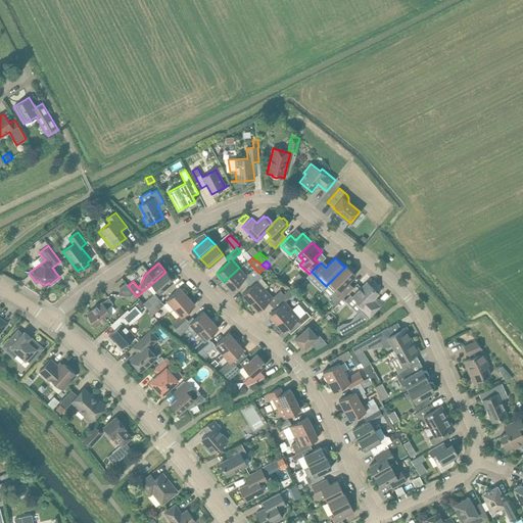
[(346,266),(326,286),(333,293),(329,300),(335,305),(351,289),(346,285),(355,275),(346,266)]
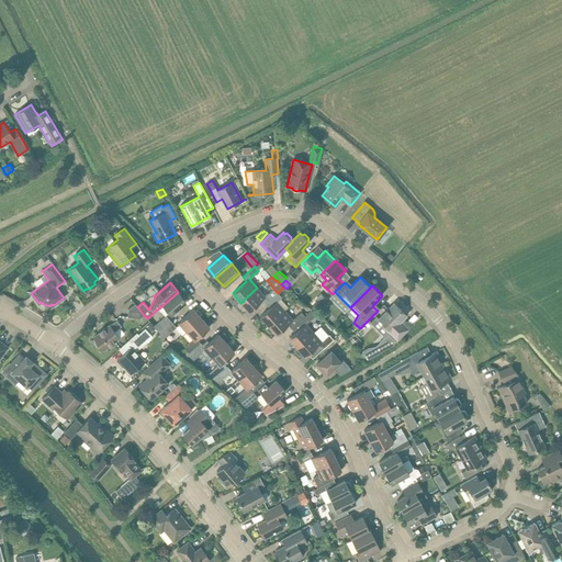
[(257,288),(240,303),(248,312),(257,304),(262,300),(266,304),(270,301),(278,293),(273,289),(265,296),(257,288)]
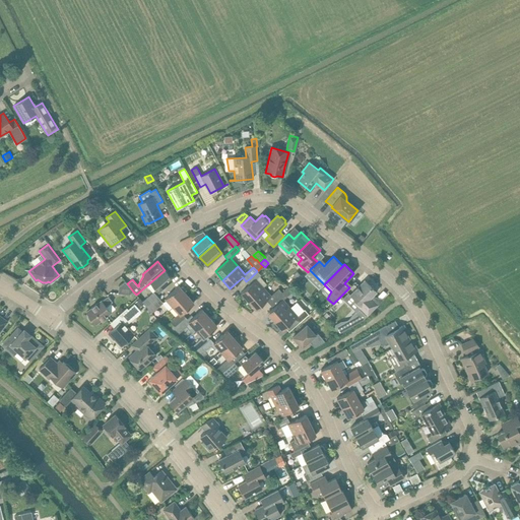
[(165,270),(150,282),(157,291),(172,278),(165,270)]
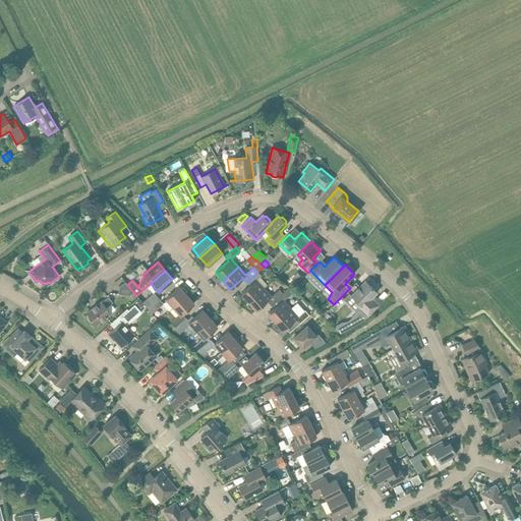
[(241,293),(248,301),(264,288),(256,280),(262,276),(257,272),(250,279),(253,283),(241,293)]
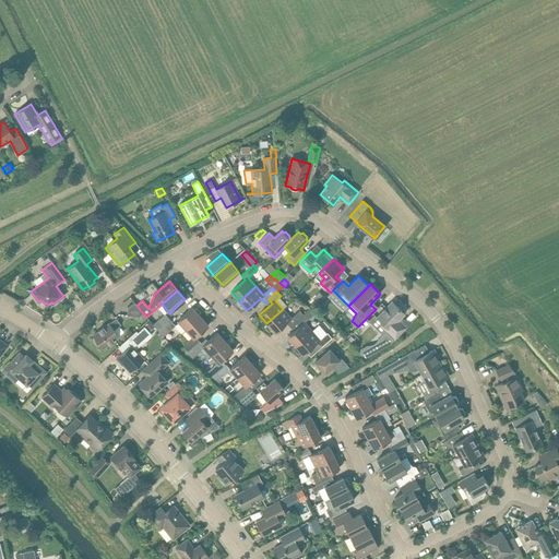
[(316,300),(310,306),(313,310),(319,305),(316,300)]
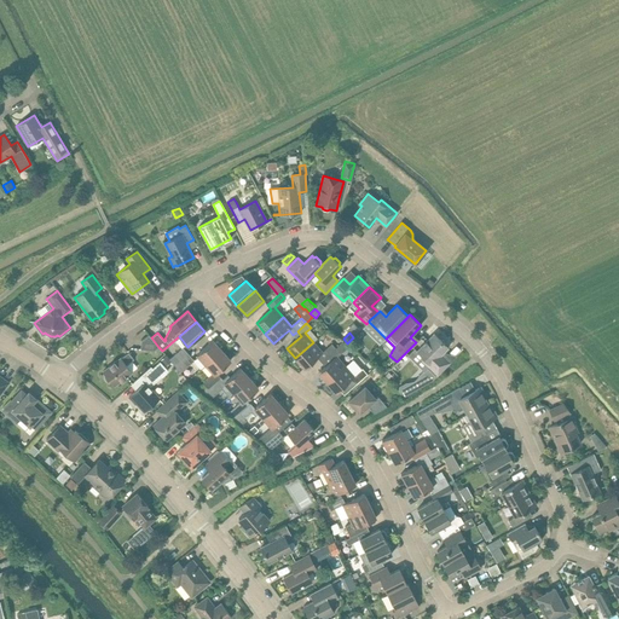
[(404,397),(416,391),(432,381),(438,375),(449,363),(440,354),(447,347),(434,334),(417,352),(423,358),(422,360),(432,369),(426,375),(415,381),(405,382),(399,386),(398,391),(404,397)]
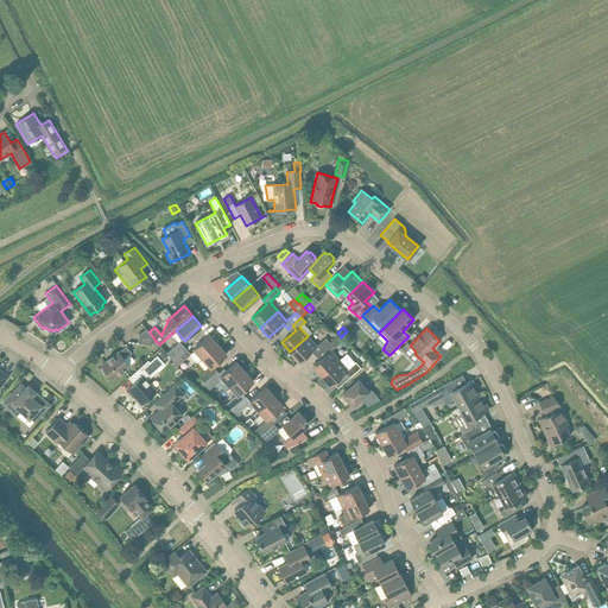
[(156,341),(149,331),(146,329),(139,335),(138,343),(151,346),(156,341)]
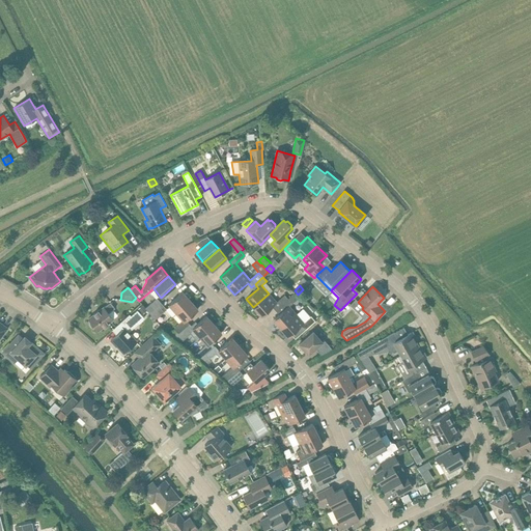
[(169,305),(176,313),(190,301),(183,292),(169,305)]
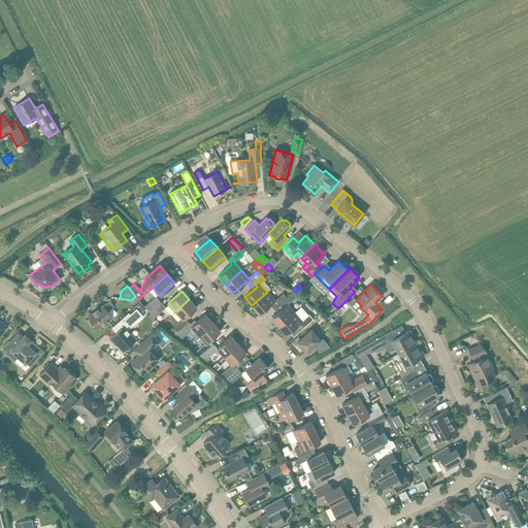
[(270,304),(273,308),(287,297),(283,293),(274,300),(267,292),(252,305),(259,315),(270,304)]
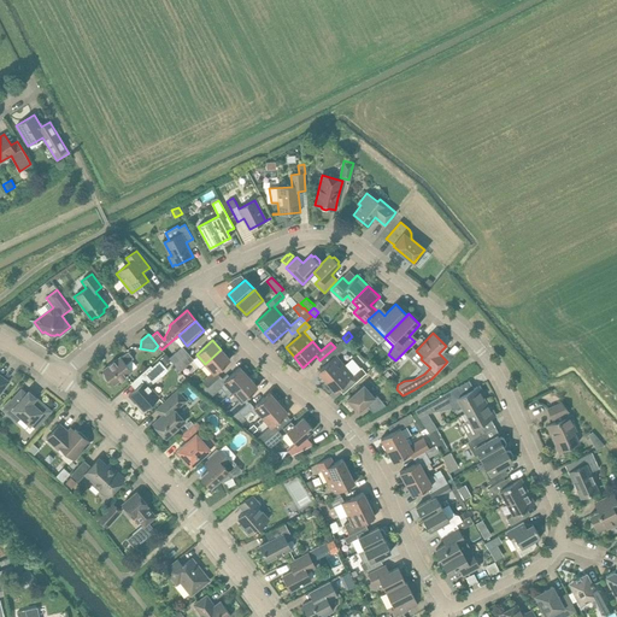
[(325,381),(345,365),(336,356),(348,346),(342,341),(335,347),(319,360),(324,365),(317,371),(325,381)]
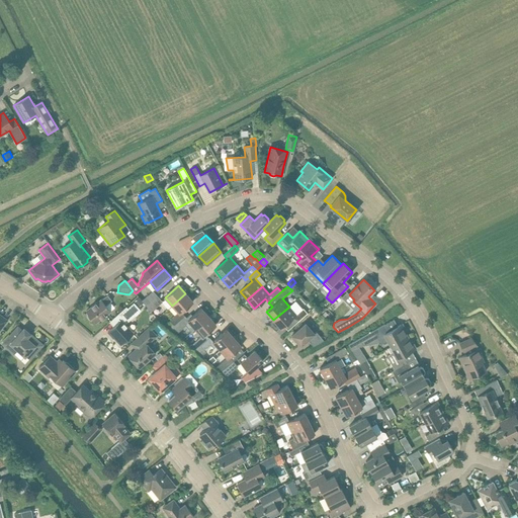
[(146,306),(157,296),(152,290),(142,300),(146,306)]
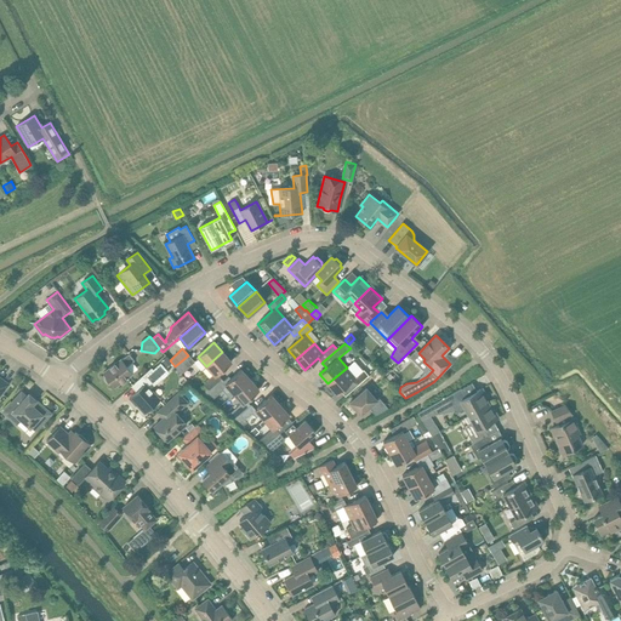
[(232,362),(222,352),(206,366),(214,374),(204,381),(204,385),(209,389),(221,379),(217,375),(232,362)]
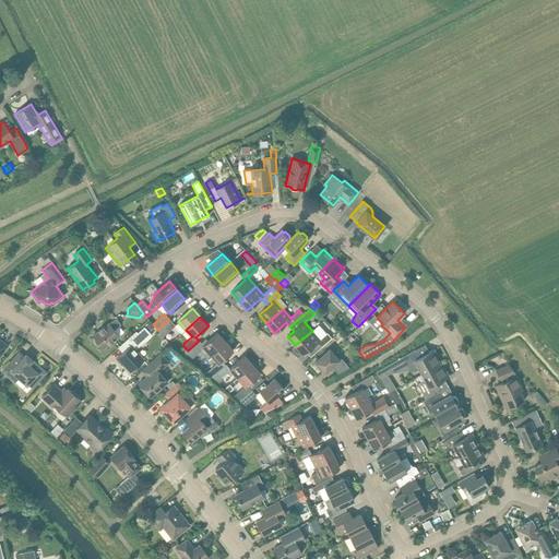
[(100,346),(103,348),(109,344),(109,345),(115,341),(114,340),(119,336),(114,330),(120,324),(116,318),(104,328),(103,326),(98,330),(99,331),(93,336),(95,339),(94,341),(95,343),(96,345),(98,346),(100,346)]
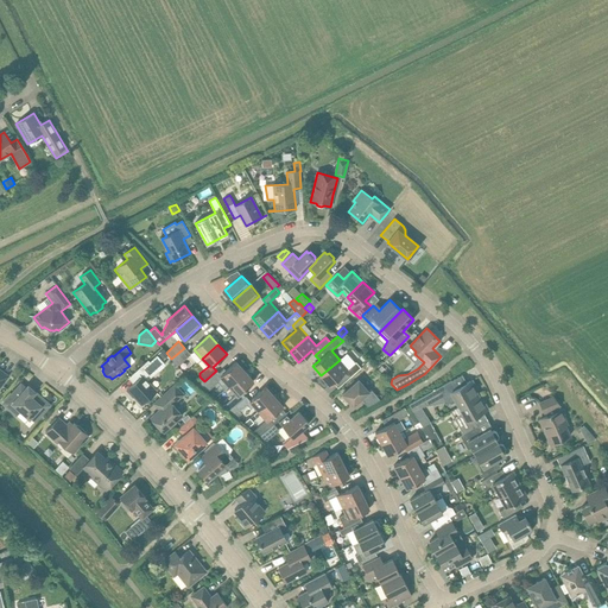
[(184,348),(171,359),(177,366),(190,354),(184,348)]
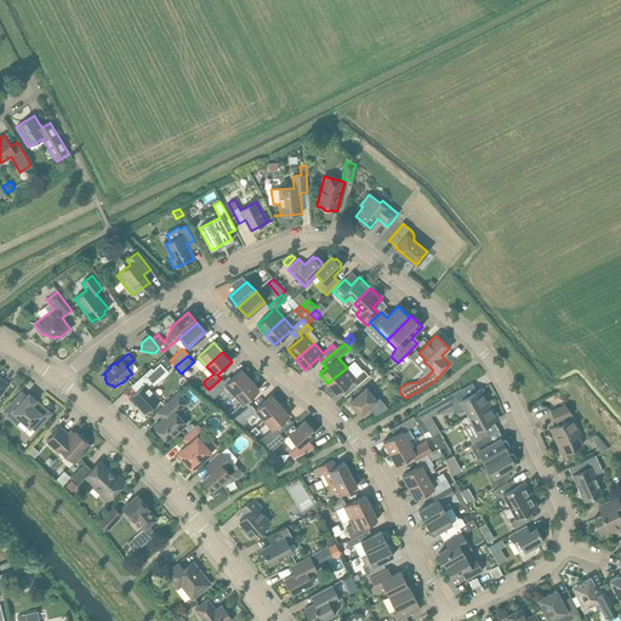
[(161,362),(166,368),(172,363),(166,357),(161,362)]
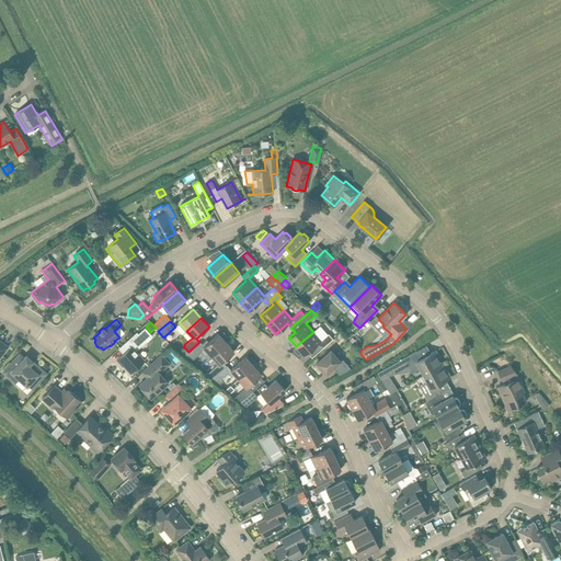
[(152,336),(145,328),(138,334),(137,332),(118,348),(123,354),(116,361),(123,366),(130,374),(145,361),(136,351),(152,336)]
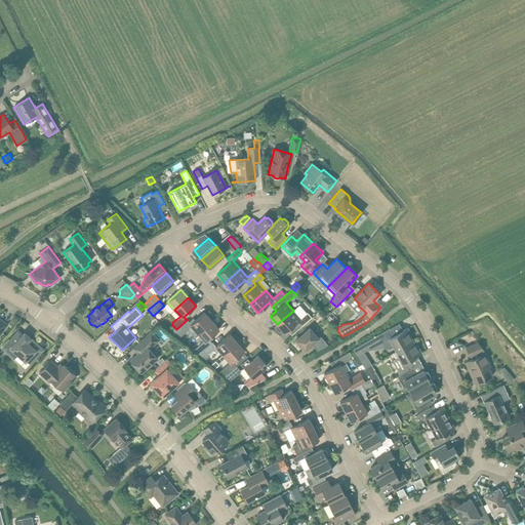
[(299,319),(293,311),(277,324),(285,333),(297,322),(301,326),(312,317),(307,313),(299,319)]
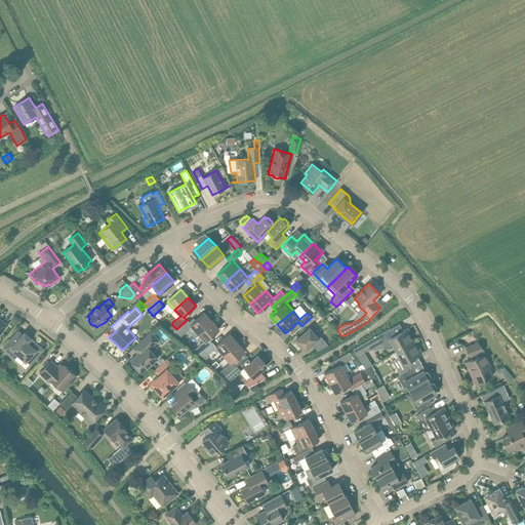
[(197,332),(198,333),(211,321),(204,312),(195,320),(193,318),(189,322),(187,320),(176,329),(172,333),(177,338),(188,329),(194,335),(197,332)]
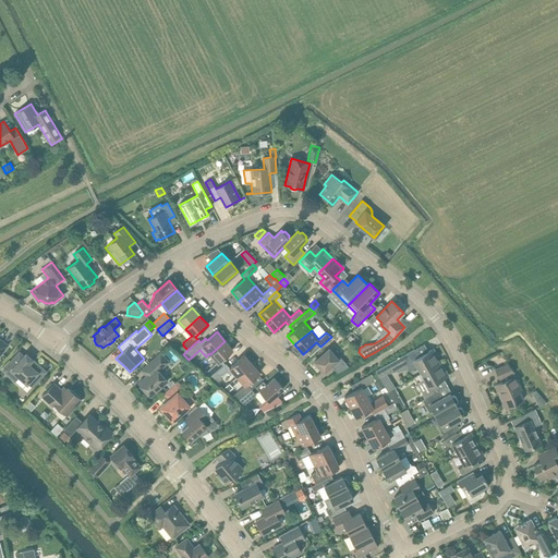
[(225,341),(210,354),(217,362),(204,373),(208,378),(216,372),(223,365),(220,361),(232,350),(225,341)]
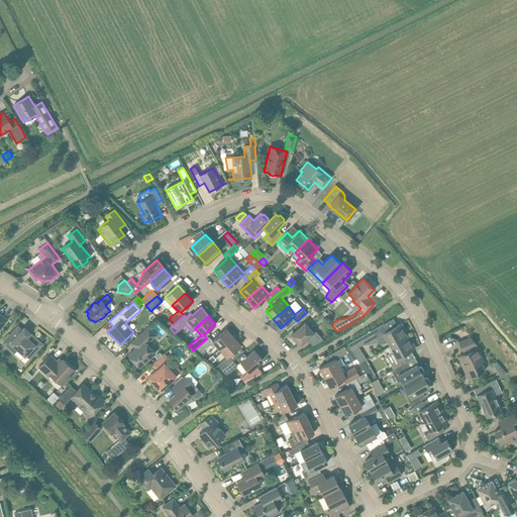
[(323,339),(315,331),(313,332),(305,323),(291,334),(300,345),(307,339),(312,345),(323,339)]
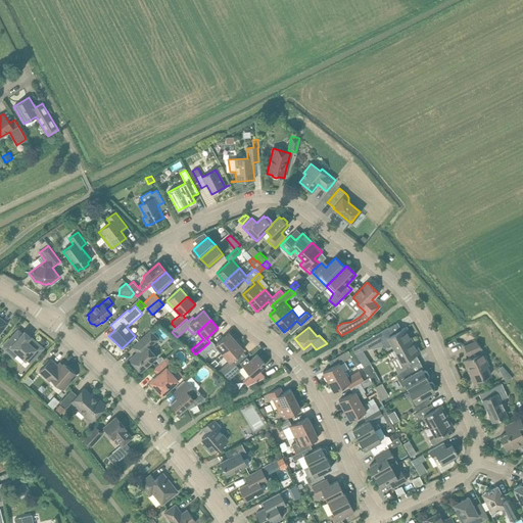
[(388,327),(351,347),(354,352),(355,353),(362,349),(373,347),(373,345),(381,343),(382,345),(387,343),(388,345),(391,343),(394,349),(412,340),(409,335),(410,334),(406,327),(401,330),(392,335),(389,329),(388,327)]
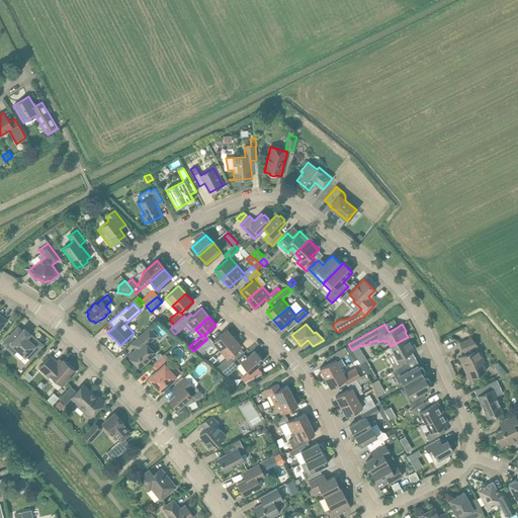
[(3,343),(2,344),(14,354),(20,360),(24,355),(29,359),(35,352),(42,345),(31,335),(30,336),(28,334),(24,329),(23,330),(22,329),(18,326),(10,335),(3,343)]
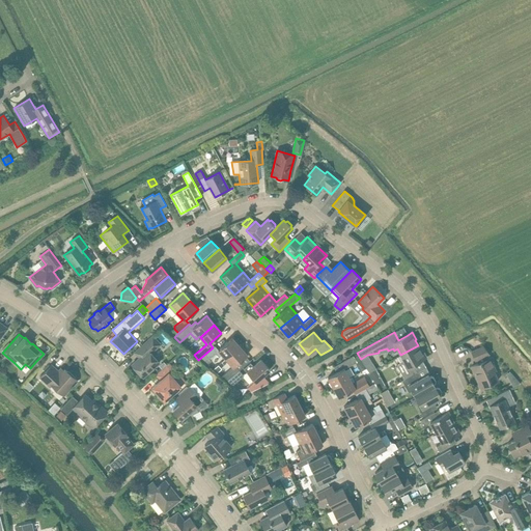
[(143,378),(150,370),(160,363),(150,354),(161,344),(152,336),(134,353),(139,358),(132,365),(143,378)]
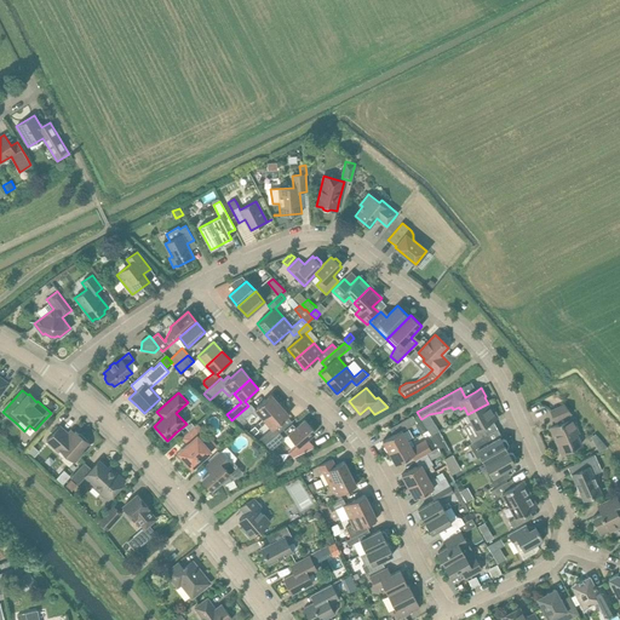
[(248,406),(240,413),(245,419),(252,412),(256,417),(258,413),(263,419),(280,405),(271,395),(254,408),(251,403),(248,406)]
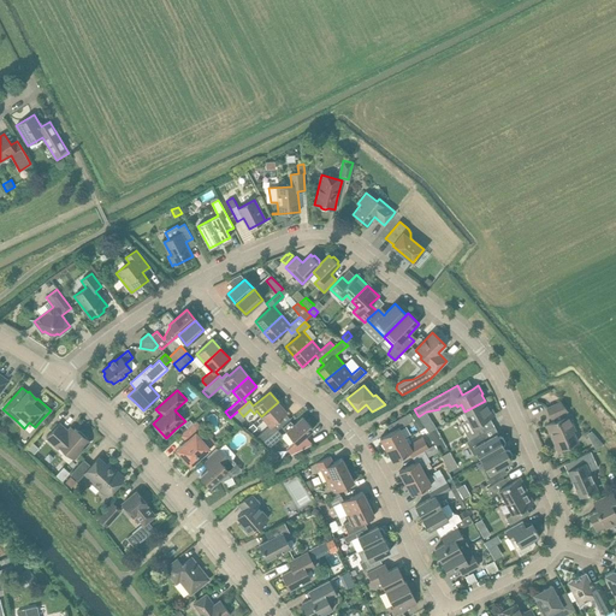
[(489,408),(485,401),(465,412),(469,419),(460,424),(468,438),(469,440),(481,433),(480,431),(483,430),(479,424),(495,415),(490,407),(489,408)]
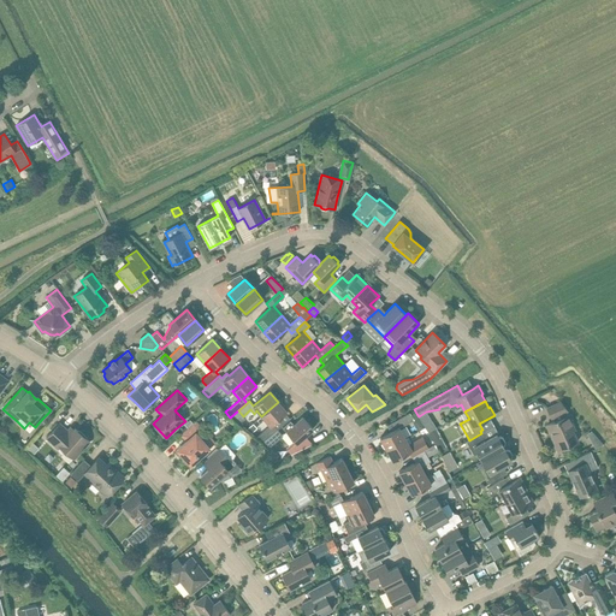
[(562,413),(567,410),(562,401),(558,403),(546,408),(551,418),(562,413)]
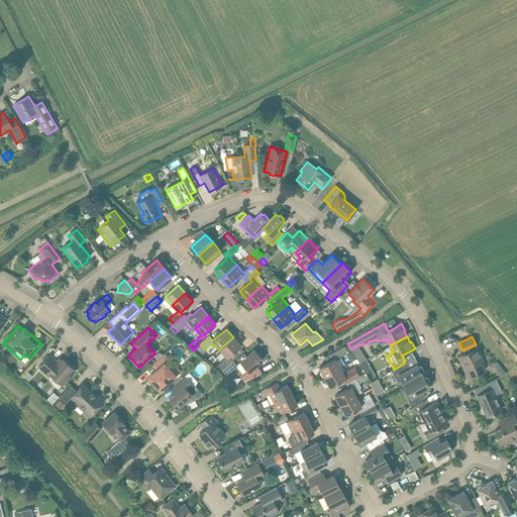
[(233,337),(219,349),(226,356),(216,367),(220,372),(224,368),(232,360),(229,355),(240,345),(233,337)]
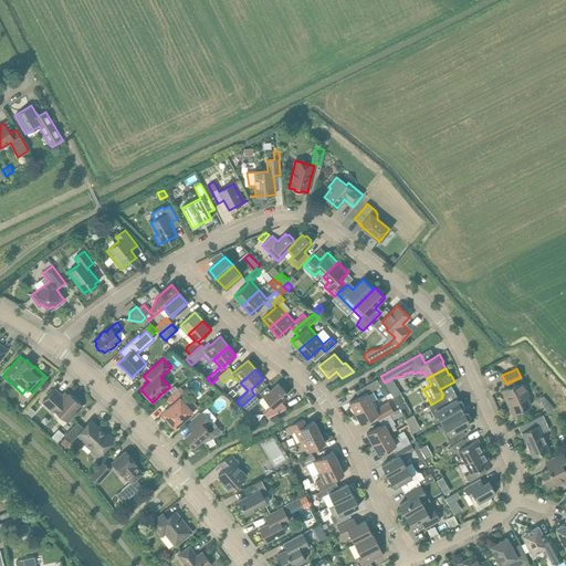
[(198,371),(194,377),(199,381),(203,376),(198,371)]
